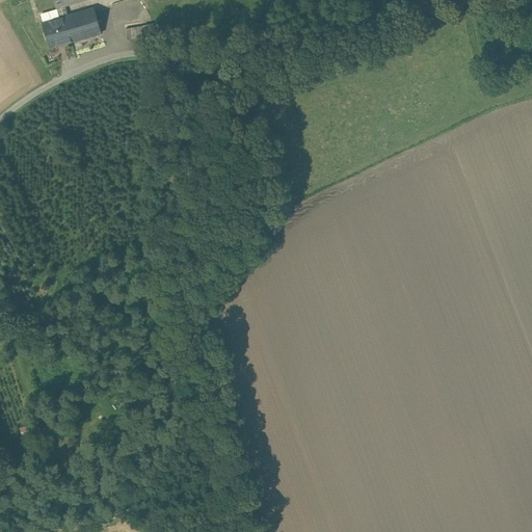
[(57,10),(60,18),(63,17),(68,16),(65,5),(57,8),(57,10)]
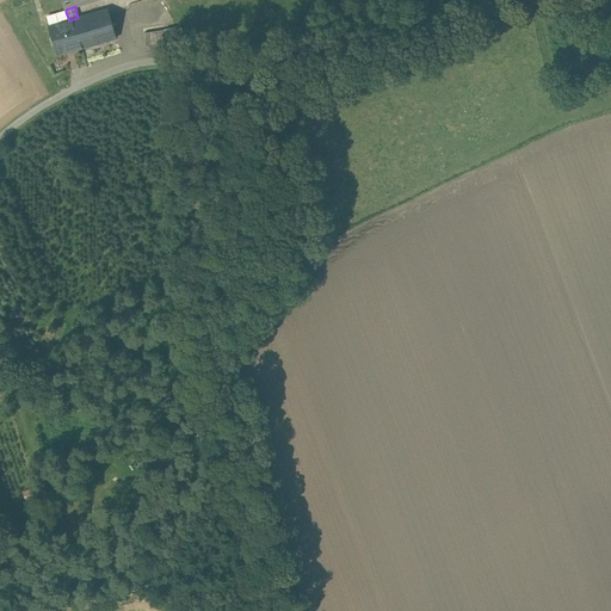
[(78,18),(73,19),(81,48),(116,38),(107,10),(78,18)]
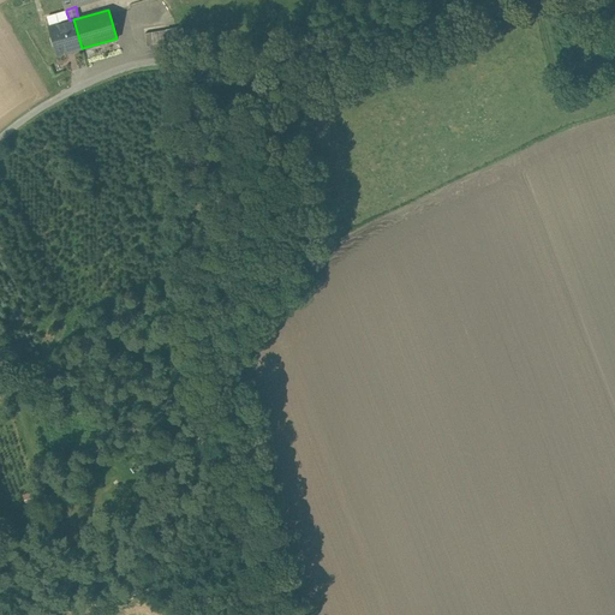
[(49,27),(70,21),(66,12),(47,18),(49,27)]
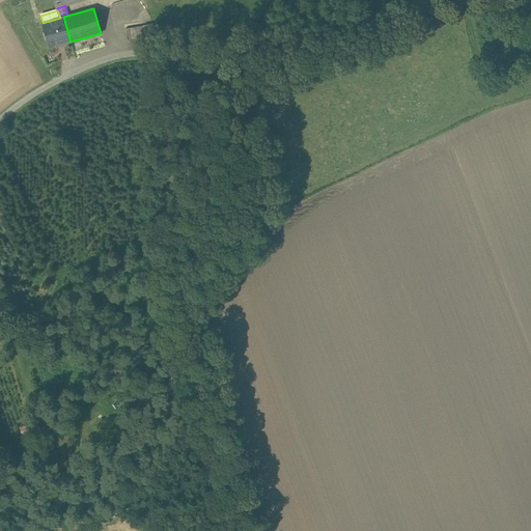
[(60,18),(43,23),(50,48),(71,42),(63,17),(60,18)]
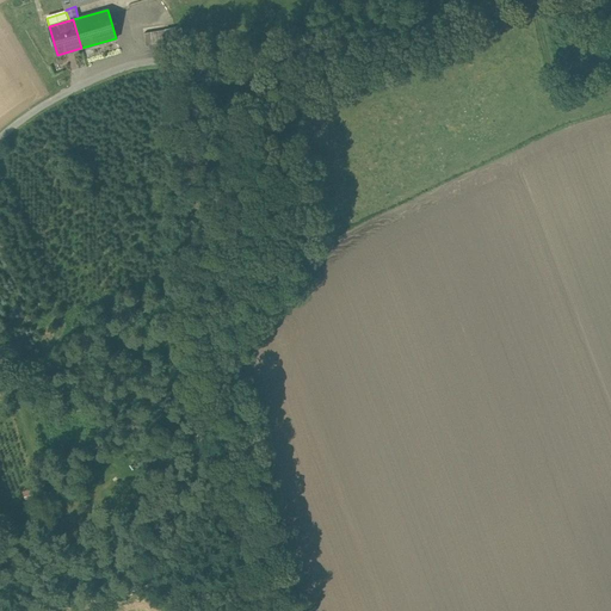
[(174,29),(166,30),(168,49),(178,48),(177,42),(176,35),(174,29)]
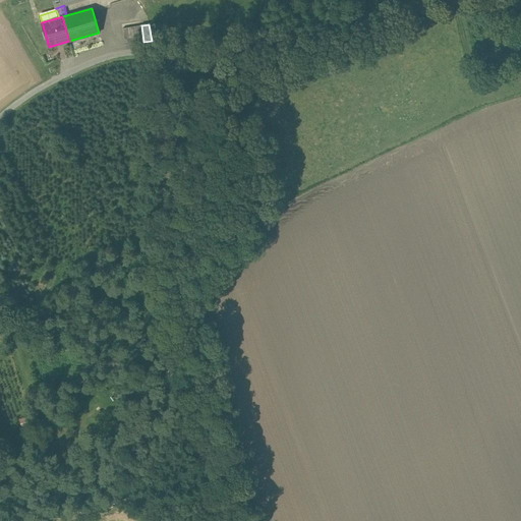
[(140,25),(122,29),(124,40),(142,37),(140,25)]
